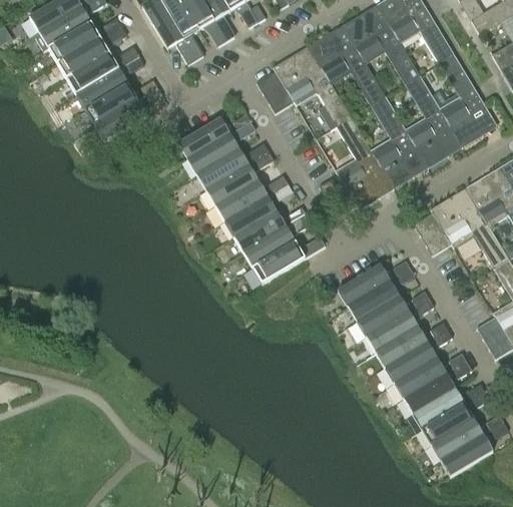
[(81,5),(88,1),(90,0),(53,0),(28,16),(38,31),(81,5)]
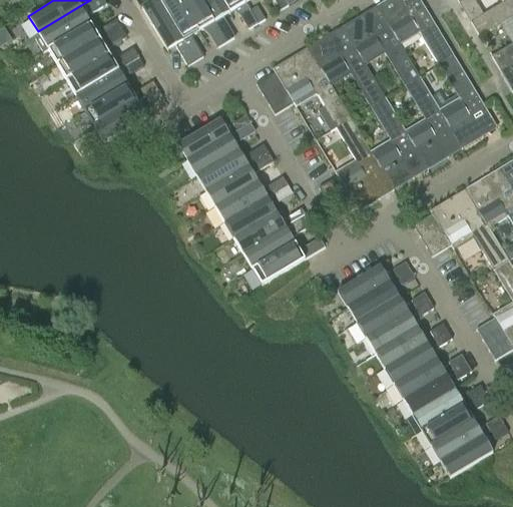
[(90,0),(88,1),(93,8),(106,1),(105,0),(90,0)]
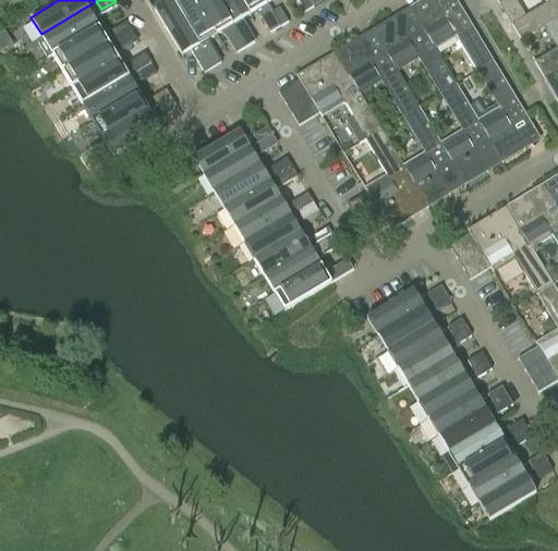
[(213,62),(176,0),(160,0),(154,4),(182,51),(183,50),(181,48),(189,43),(204,68),(213,62)]
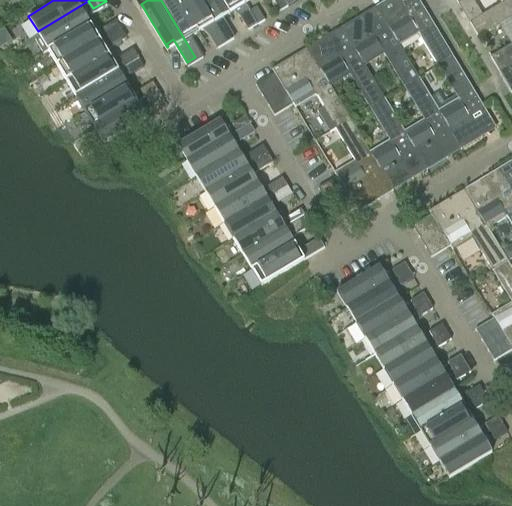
[(161,0),(195,57),(202,53),(195,40),(191,33),(199,28),(182,0),(161,0)]
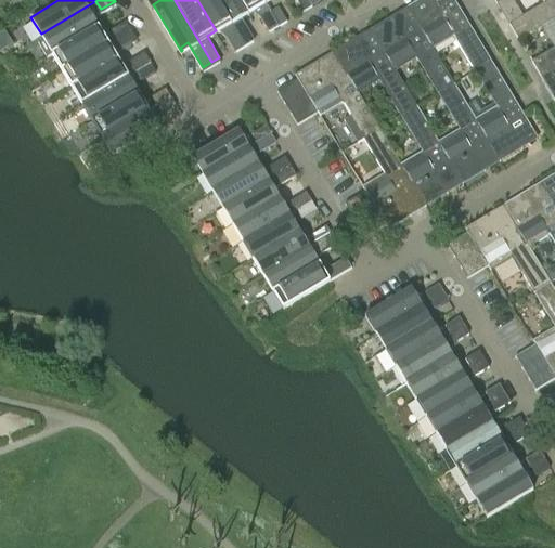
[(197,0),(216,30),(223,25),(236,47),(245,41),(220,0),(197,0)]
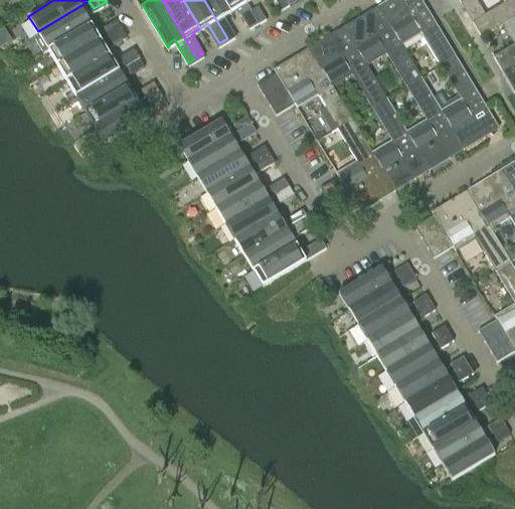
[(228,7),(224,0),(204,0),(227,38),(234,34),(220,12),(228,7)]
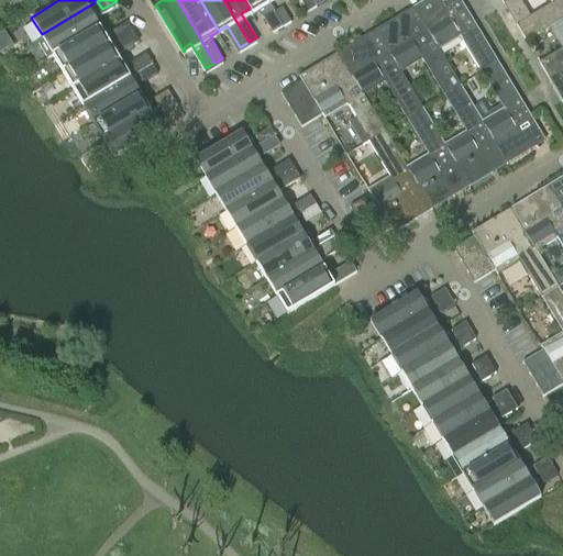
[(245,0),(250,8),(252,10),(261,6),(274,28),(283,22),(274,8),(269,0),(245,0)]
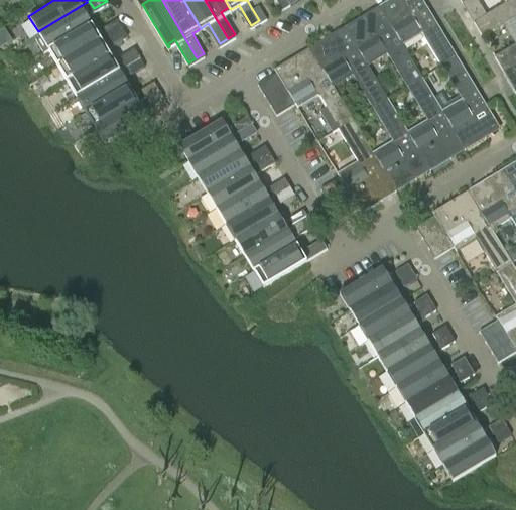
[(441,62),(457,53),(424,0),(381,0),(378,2),(392,24),(402,41),(421,29),(441,62)]
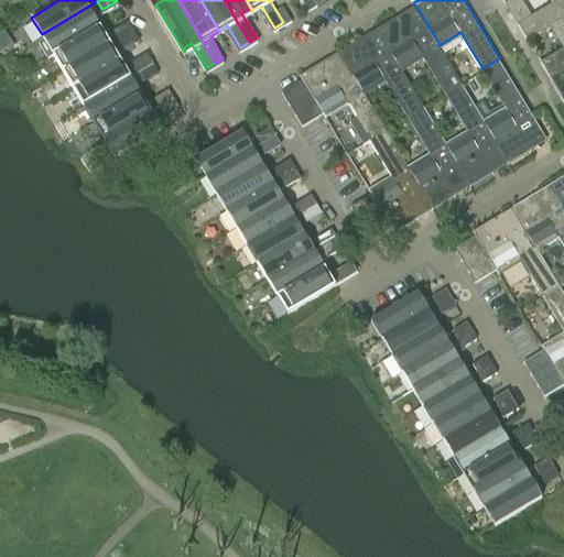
[(552,0),(518,21),(528,37),(563,15),(563,14),(563,12),(563,0),(552,0)]
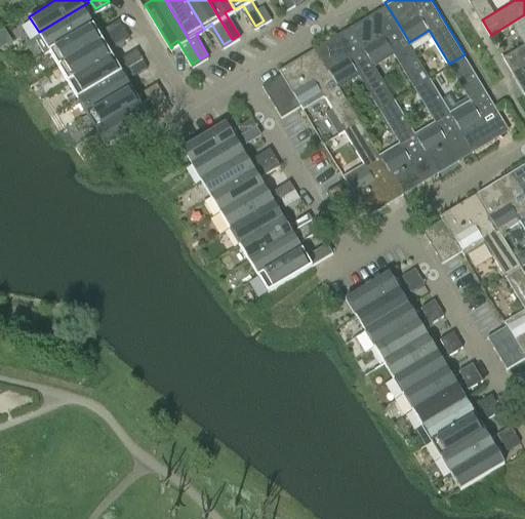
[(255,7),(264,21),(271,15),(263,3),(255,7)]
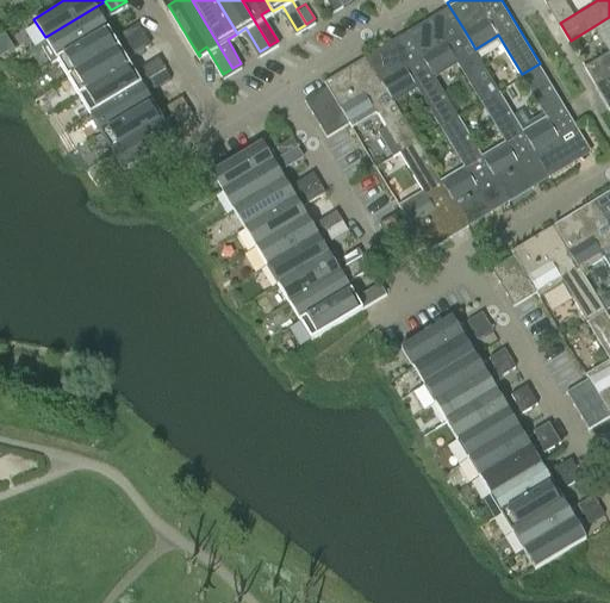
[(97,6),(45,37),(56,56),(107,24),(97,6)]
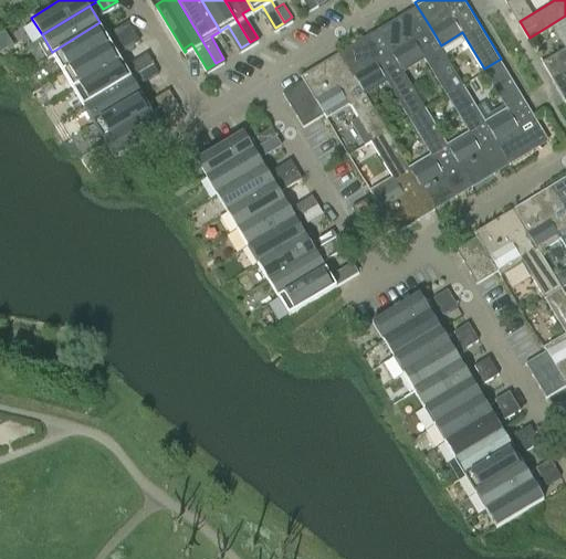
[(447,92),(463,82),(441,45),(430,27),(413,37),(399,12),(377,25),(392,50),(404,67),(425,55),(447,92)]
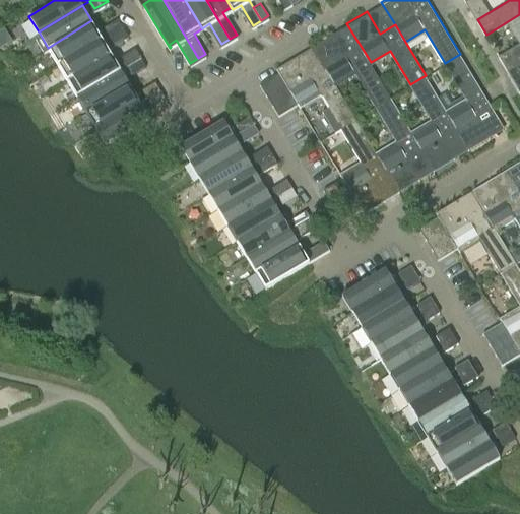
[(519,11),(519,13),(519,14),(519,40),(499,54),(508,70),(519,62),(519,11)]
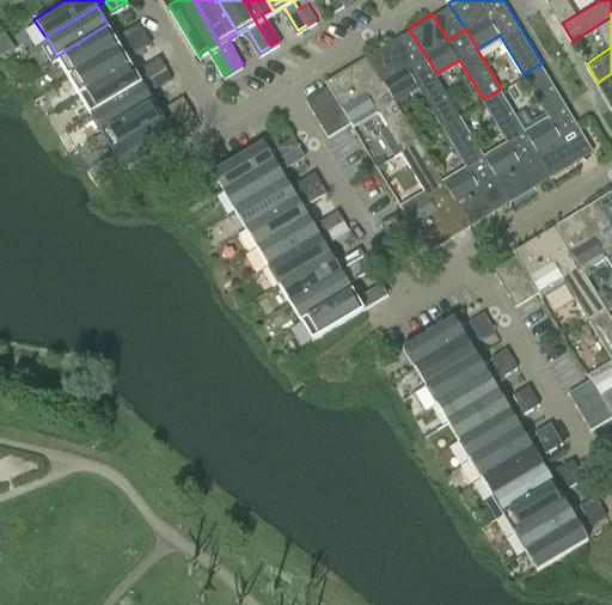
[(128,38),(144,29),(138,19),(122,29),(128,38)]
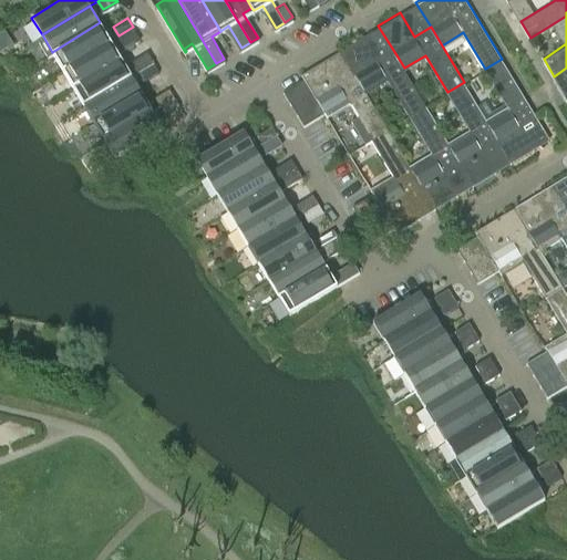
[(111,40),(100,22),(52,52),(62,69),(111,40)]
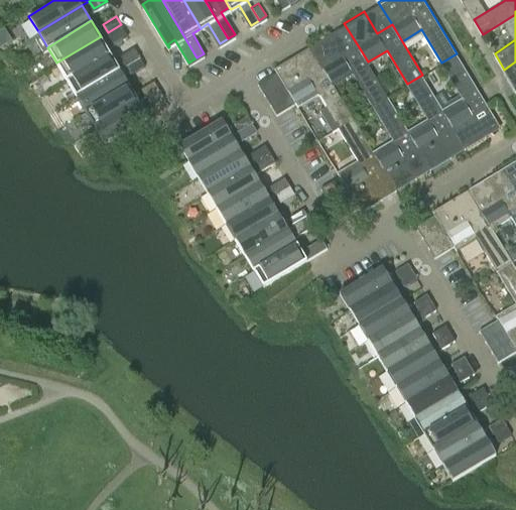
[(67,78),(110,51),(105,44),(125,31),(121,24),(108,32),(101,36),(56,62),(67,78)]
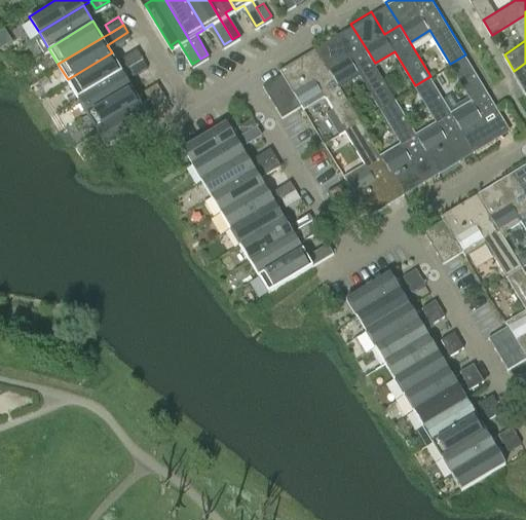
[(379,107),(396,97),(375,63),(365,46),(349,54),(336,32),(314,45),(329,68),(339,84),(359,73),(379,107)]
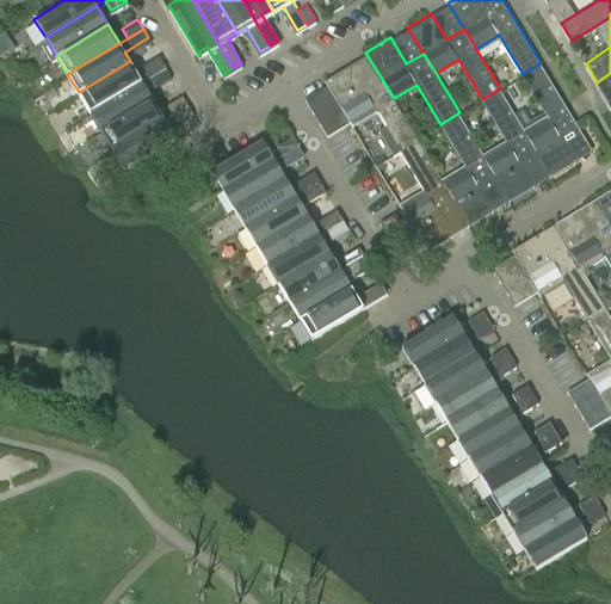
[(90,111),(165,65),(160,56),(136,71),(130,61),(79,92),(90,111)]
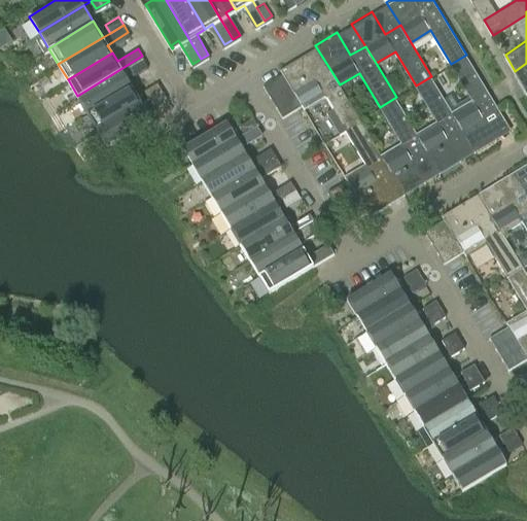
[(280,67),(282,70),(289,81),(295,92),(302,103),(304,107),(324,95),(345,129),(360,118),(340,84),(329,68),(315,76),(301,54),(280,67)]
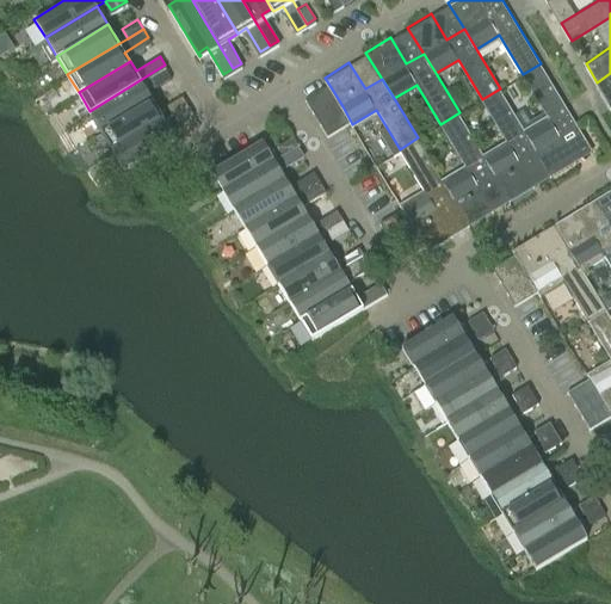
[(541,63),(523,74),(545,112),(523,125),(550,173),(575,158),(560,131),(576,122),(541,63)]
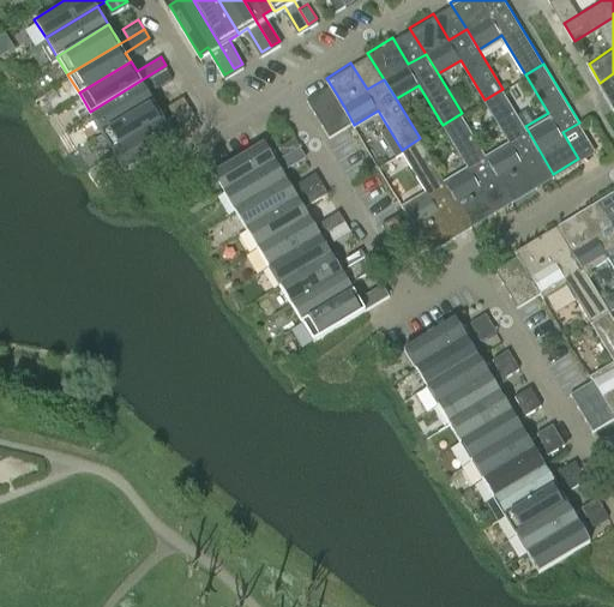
[(166,65),(90,112),(102,131),(154,100),(146,88),(155,83),(156,84),(172,74),(166,65)]
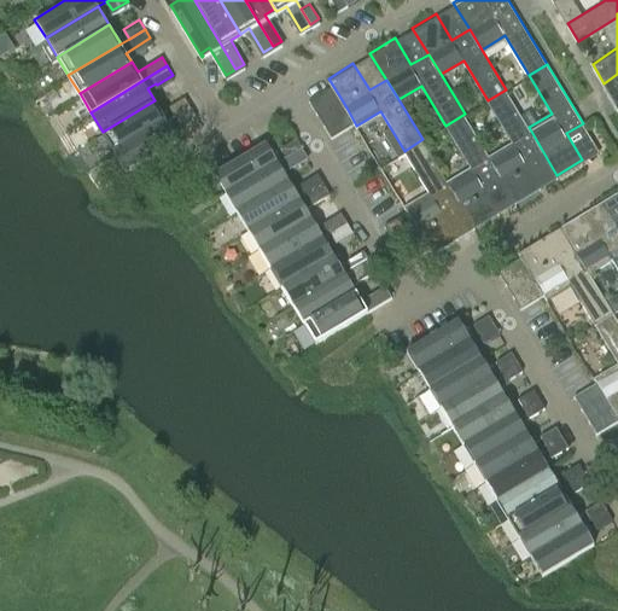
[(308,97),(315,110),(339,95),(331,82),(308,97)]
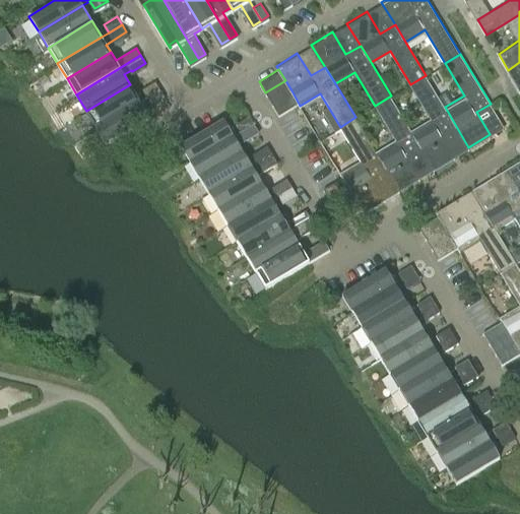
[(468,147),(445,107),(426,75),(410,84),(430,117),(410,128),(420,145),(424,151),(434,168),(454,155),(468,147)]
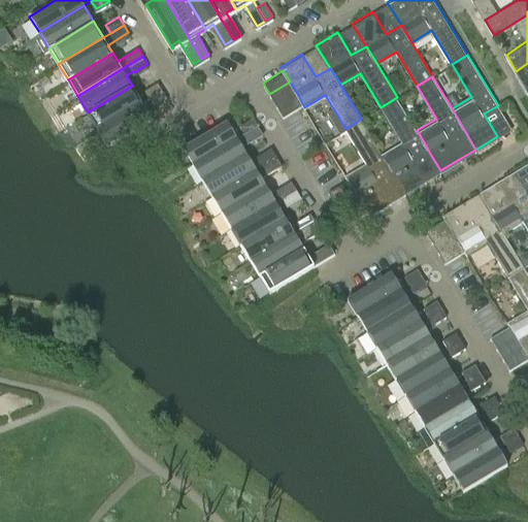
[(149,96),(162,88),(157,80),(143,89),(149,96)]
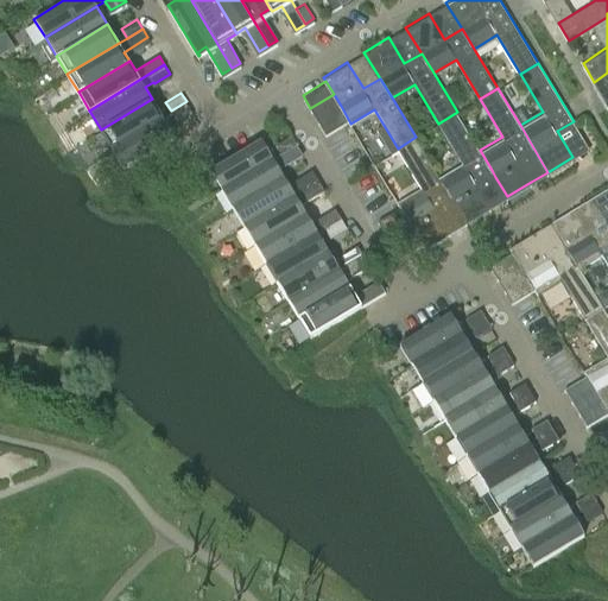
[(318,120),(341,106),(334,94),(310,108),(318,120)]
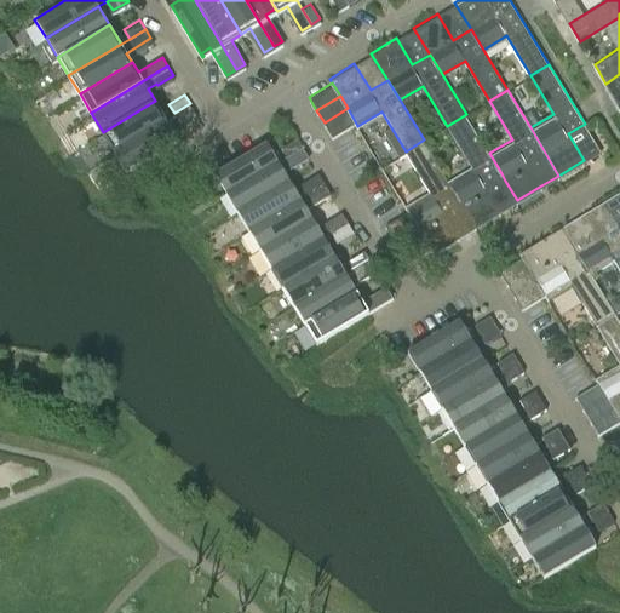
[(166,118),(155,101),(103,132),(114,150),(166,118)]
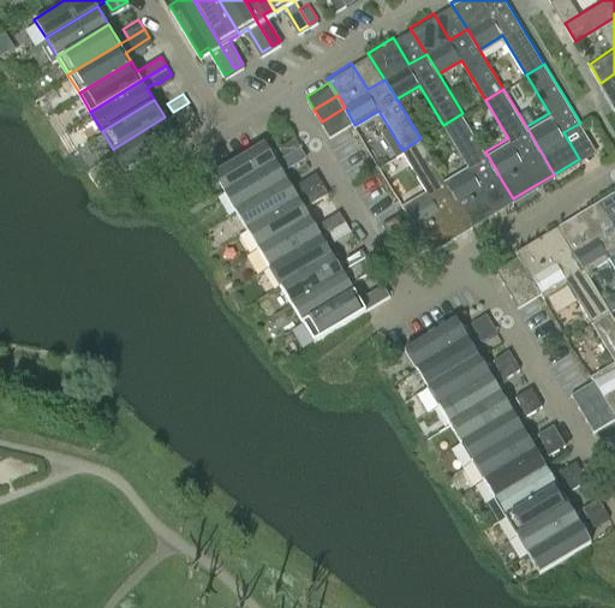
[(193,112),(189,102),(173,112),(179,121),(193,112)]
